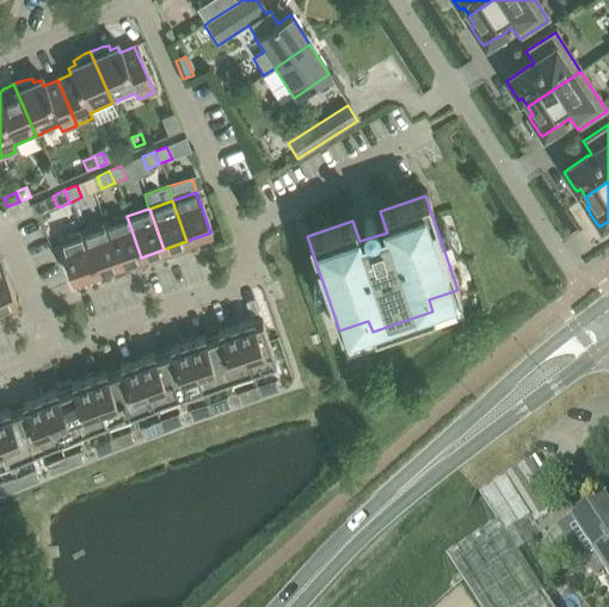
[(141,258),(127,216),(103,224),(118,266),(141,258)]
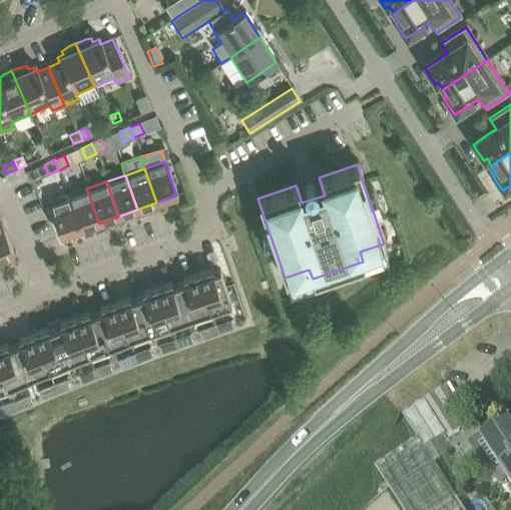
[(99,223),(86,188),(67,195),(80,230),(99,223)]
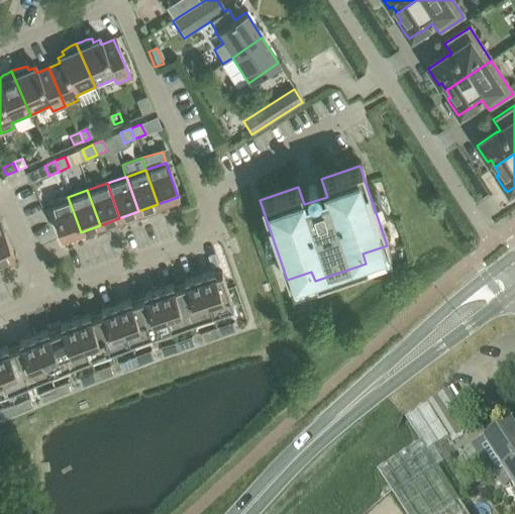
[(47,204),(61,239),(81,232),(68,197),(47,204)]
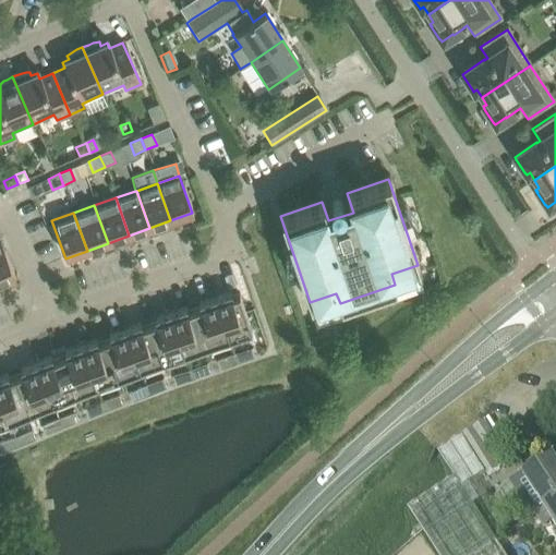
[(0,282),(14,277),(0,242),(0,282)]
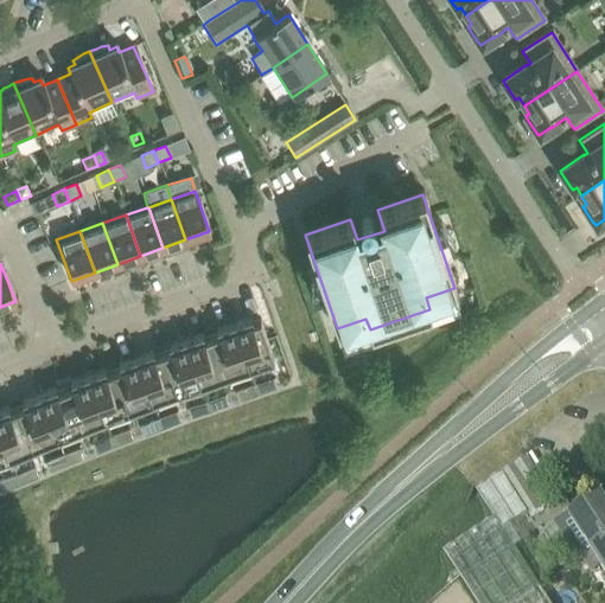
[(252,324),(249,319),(233,325),(248,370),(273,361),(259,321),(252,324)]
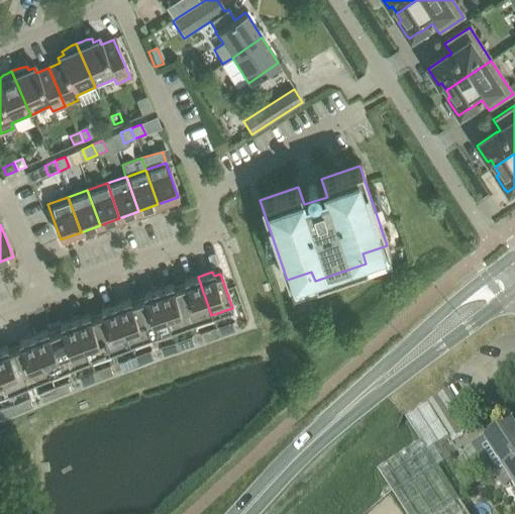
[(183,282),(185,286),(179,288),(190,322),(211,315),(198,277),(183,282)]
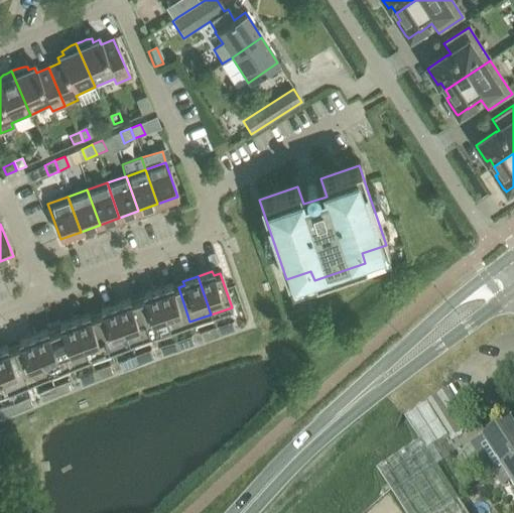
[(172,289),(170,285),(156,290),(169,329),(189,322),(178,287),(172,289)]
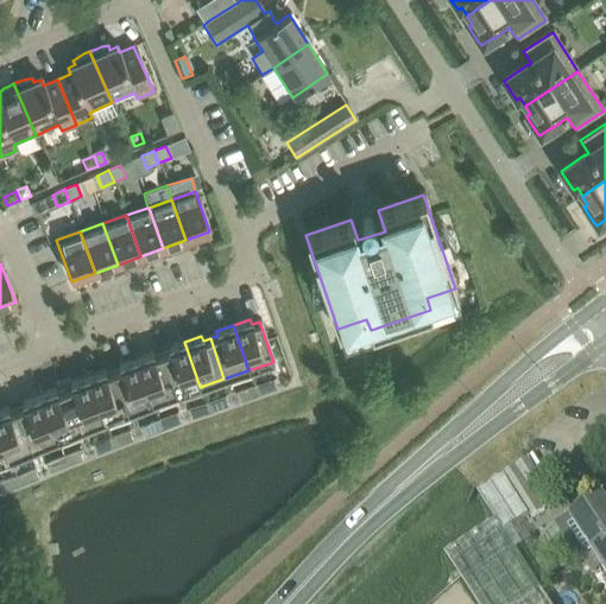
[(168,348),(169,353),(161,355),(176,395),(200,387),(184,342),(168,348)]
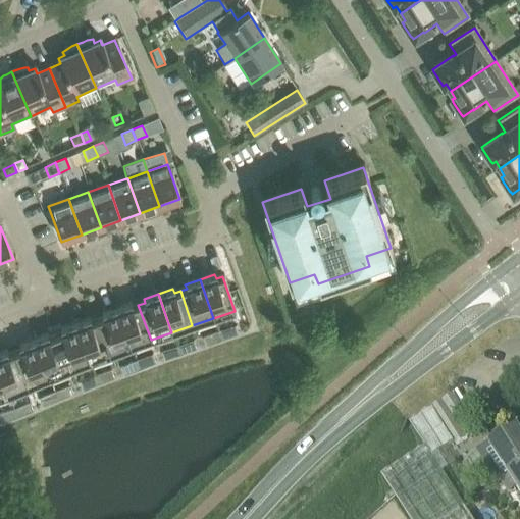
[(132,307),(131,304),(115,309),(130,347),(151,340),(138,305),(132,307)]
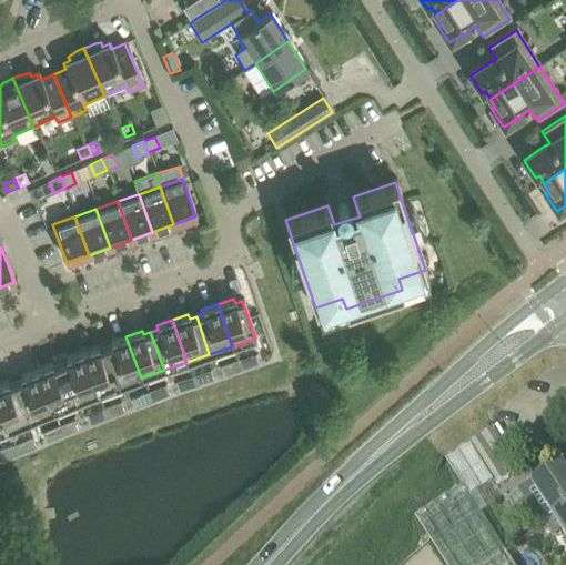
[(110,342),(111,346),(104,349),(119,386),(141,377),(125,336),(110,342)]
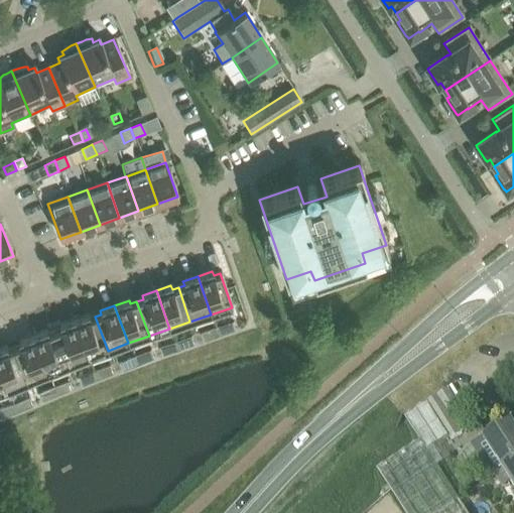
[(90,318),(88,315),(74,321),(88,359),(108,351),(95,316),(90,318)]
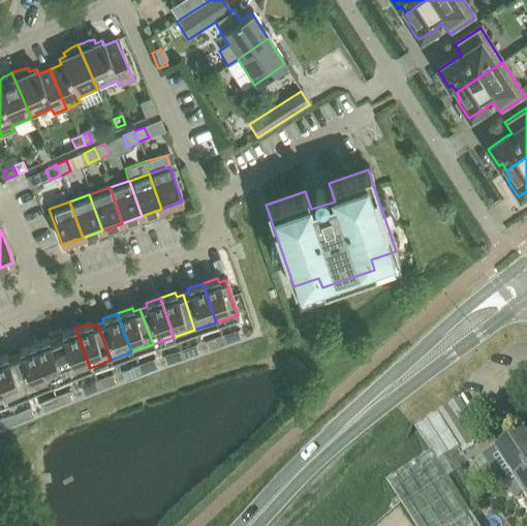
[(60,335),(62,338),(56,341),(69,375),(90,368),(75,329),(60,335)]
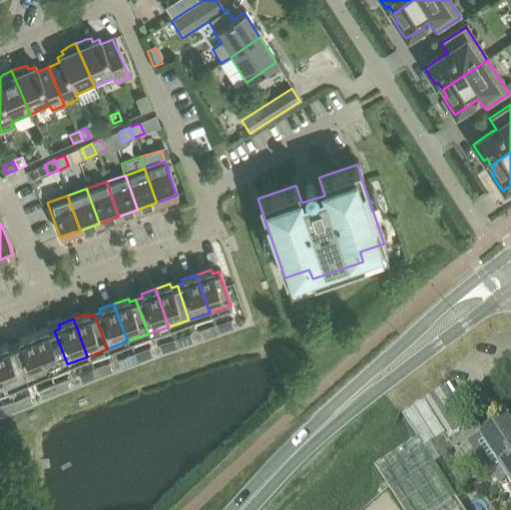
[(232,330),(229,321),(214,327),(217,335),(232,330)]
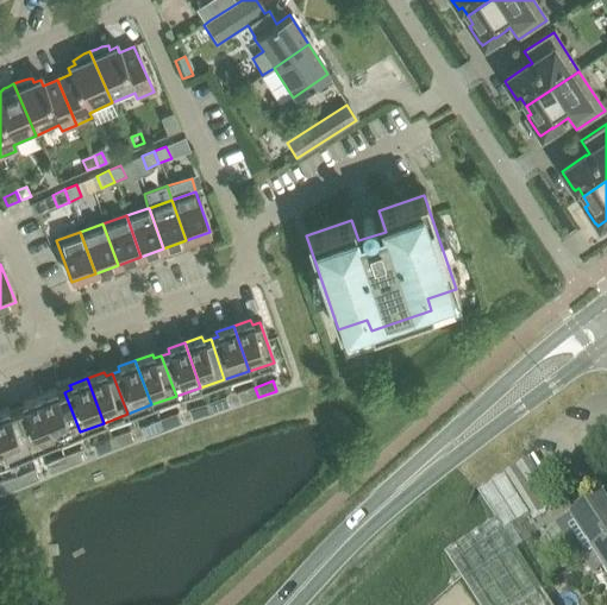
[(236,394),(239,404),(258,397),(255,388),(236,394)]
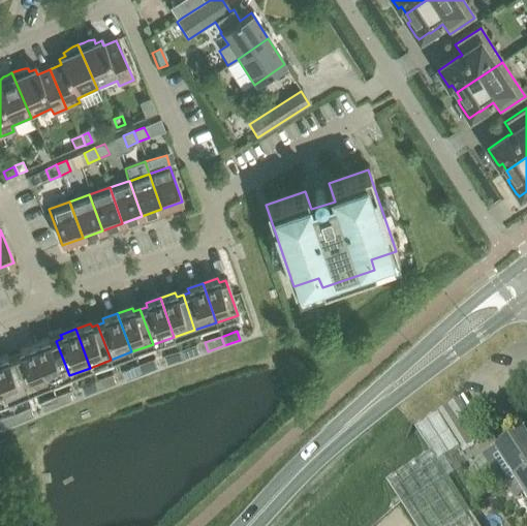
[(49,343),(48,339),(33,345),(49,383),(69,375),(56,341),(49,343)]
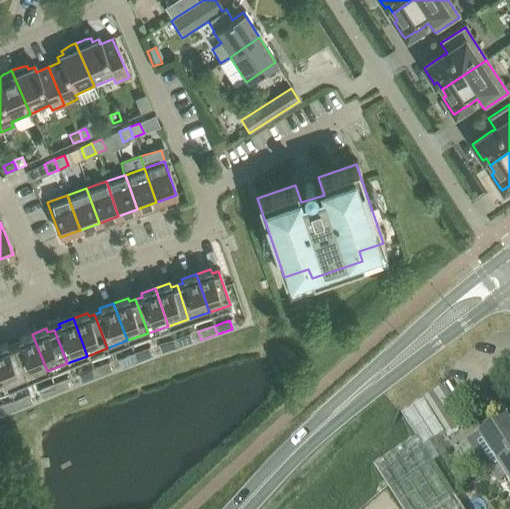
[(17,340),(19,344),(13,346),(27,380),(47,371),(32,334),(17,340)]
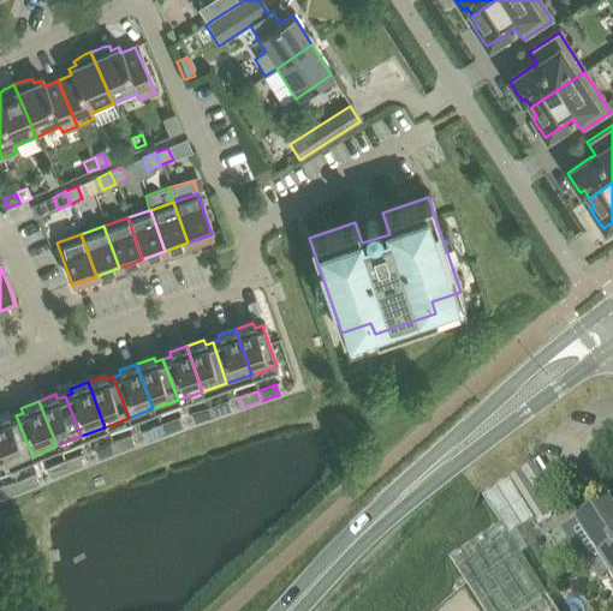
[(231,412),(227,402),(208,408),(212,418),(231,412)]
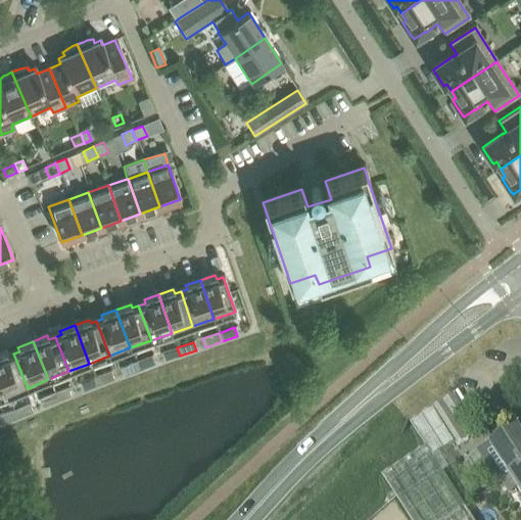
[(160,352),(163,362),(180,356),(177,347),(160,352)]
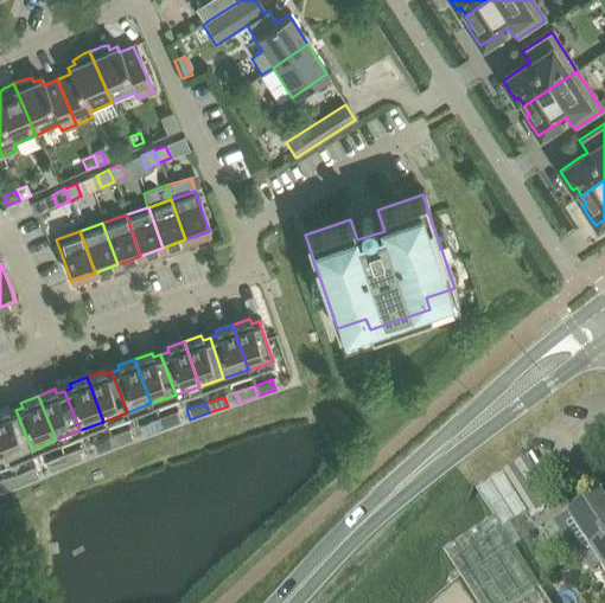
[(8,414),(7,409),(0,411),(0,440),(8,460),(32,450),(16,410),(8,414)]
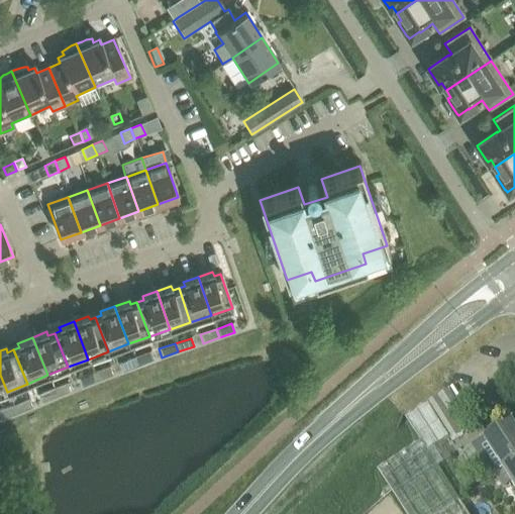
[(152,361),(149,352),(134,357),(137,367),(152,361)]
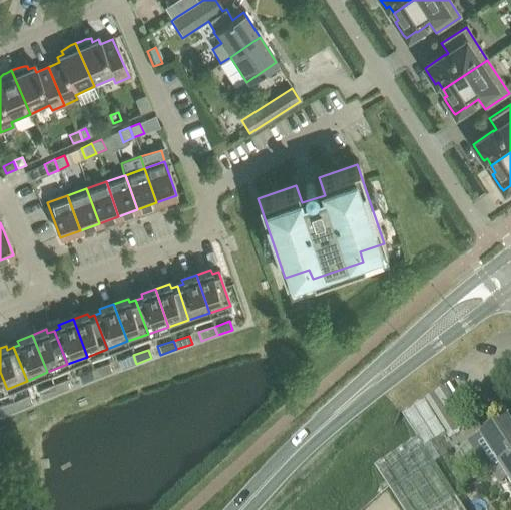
[(117,361),(120,369),(136,364),(133,355),(117,361)]
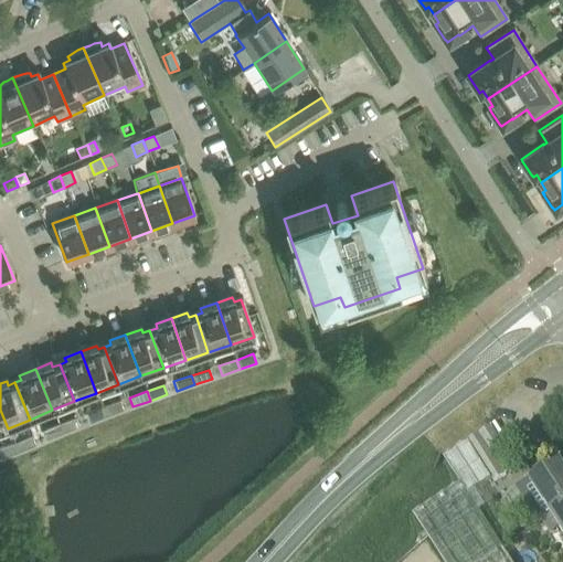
[(123,411),(119,402),(102,409),(105,417),(123,411)]
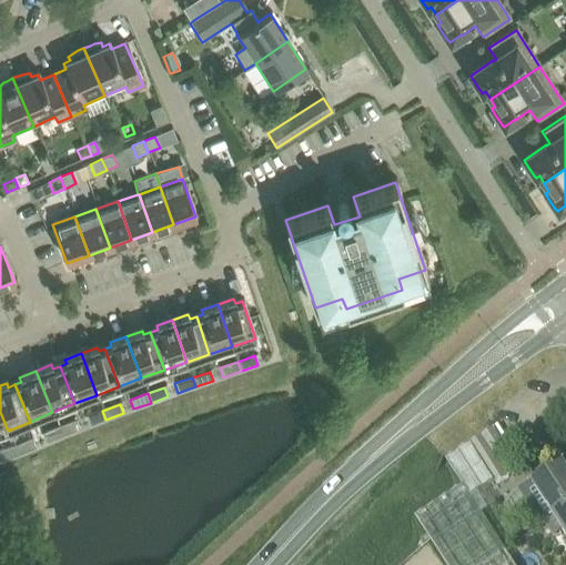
[(86,416),(89,426),(105,420),(102,411),(86,416)]
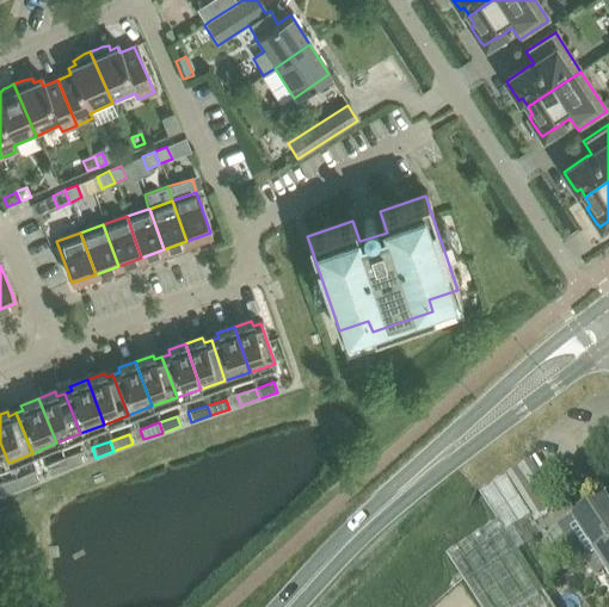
[(67,469),(85,462),(81,452),(63,459),(67,469)]
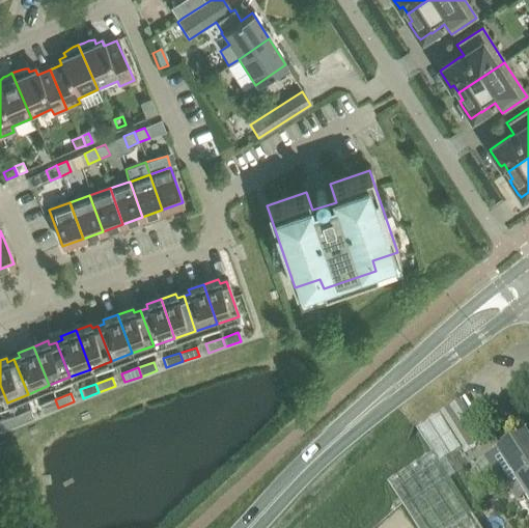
[(55,399),(38,406),(42,415),(58,408),(55,399)]
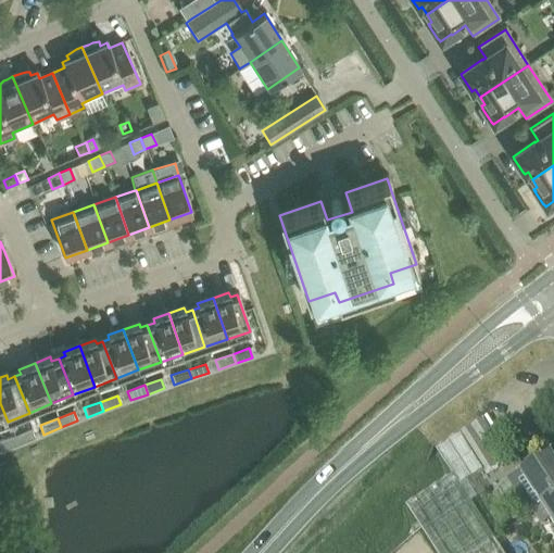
[(451,480),(403,510),(430,552),(496,552),(457,489),(480,475),(481,478),(505,464),(479,423),(433,453),(451,480)]
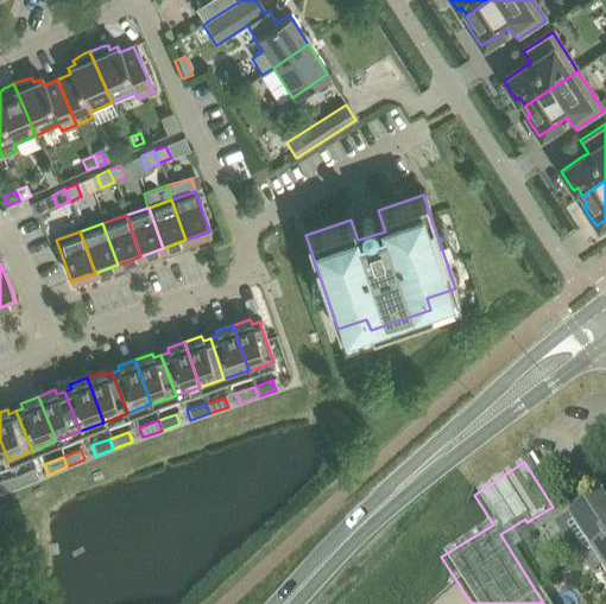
[(37,478),(33,469),(14,476),(19,487),(37,478)]
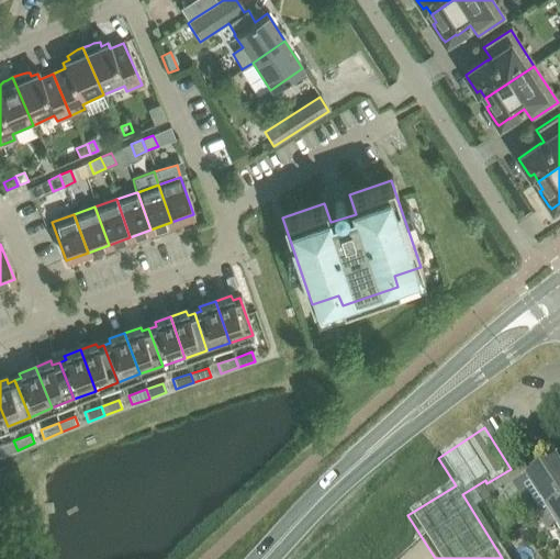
[(0,457),(18,450),(13,440),(0,446),(0,457)]
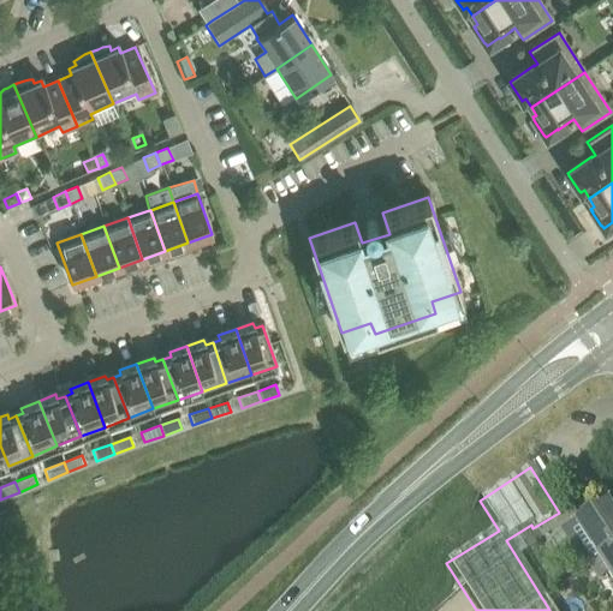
[(572,527),(559,535),(583,574),(588,571),(596,565),(596,564),(612,553),(612,515),(609,510),(608,510),(607,509),(575,531),(572,527)]
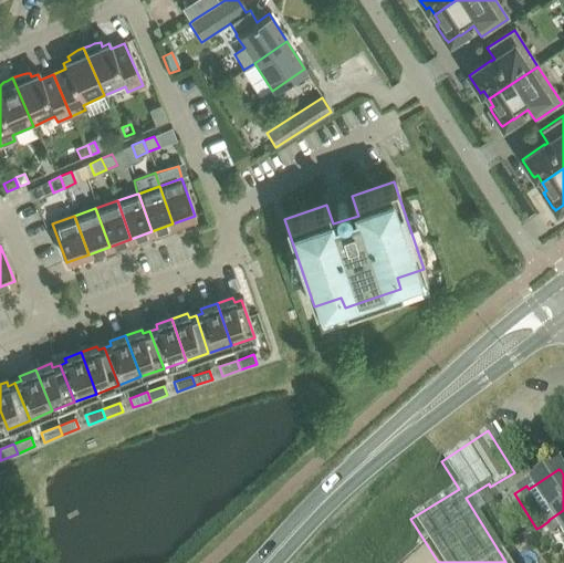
[(549,521),(541,527),(549,539),(557,533),(563,543),(563,510),(549,520),(549,521)]
